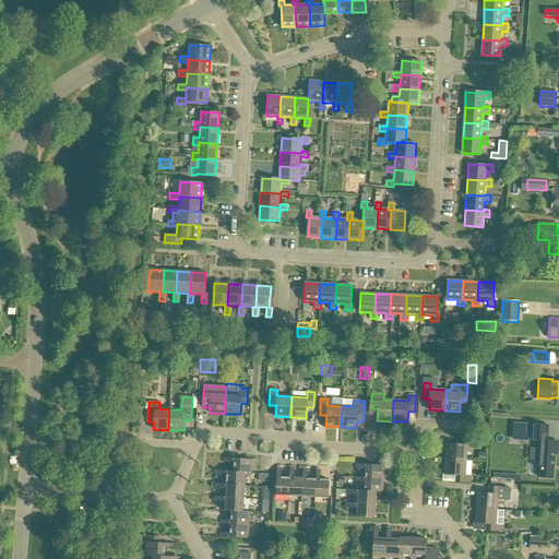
[(537,461),(540,462),(539,477),(552,477),(555,442),(545,441),(546,426),(514,424),(513,441),(540,443),(539,450),(538,450),(537,461)]
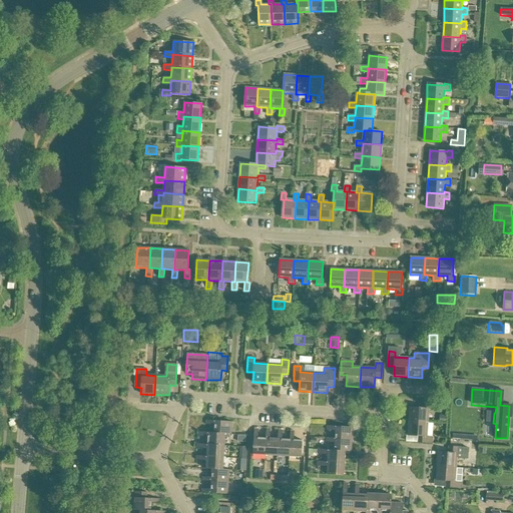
[(410,407),(409,422),(428,423),(429,409),(435,409),(435,403),(420,402),(420,408),(410,407)]
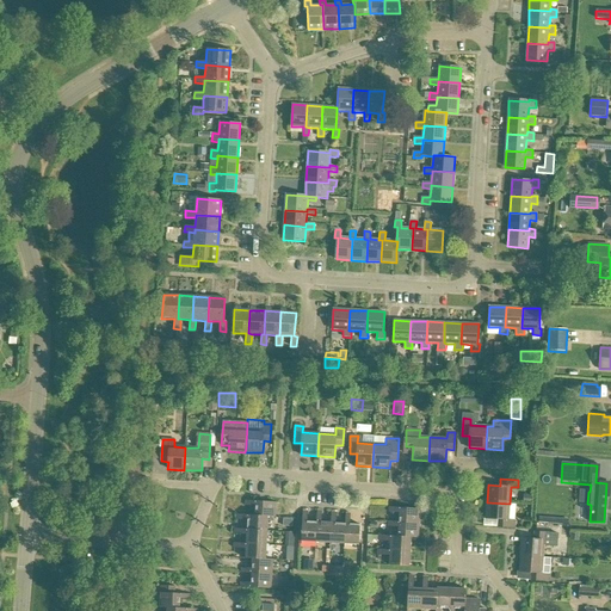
[(275,517),(276,503),(246,500),(246,506),(255,507),(255,516),(269,517),(275,517)]
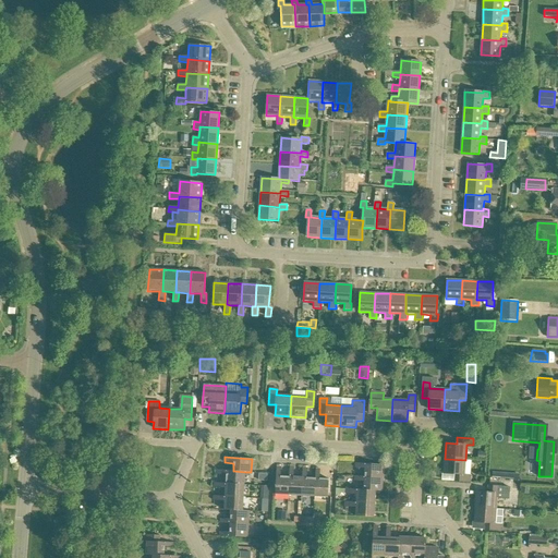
[(465,460),(445,459),(444,473),(455,474),(455,481),(470,482),(471,475),(464,475),(465,460)]
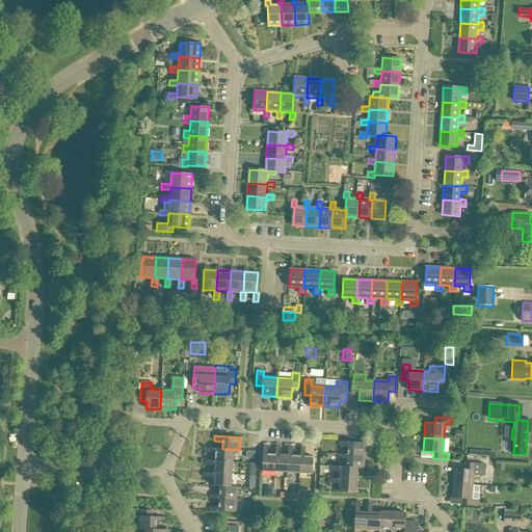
[(365,456),(366,443),(340,442),(339,446),(348,447),(347,454),(347,455),(365,456)]
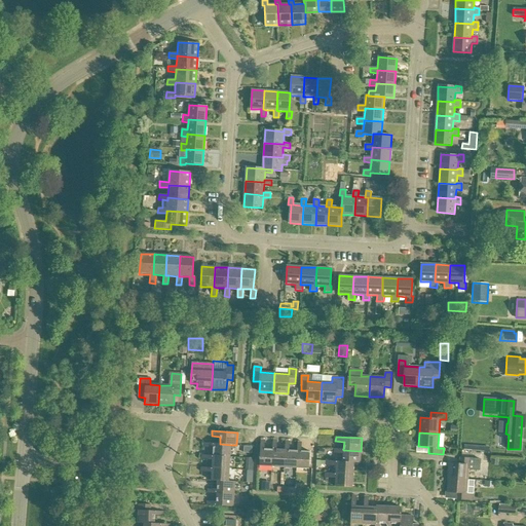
[(273,450),(272,449),(264,449),(265,441),(260,440),(259,466),(272,466),(273,450)]
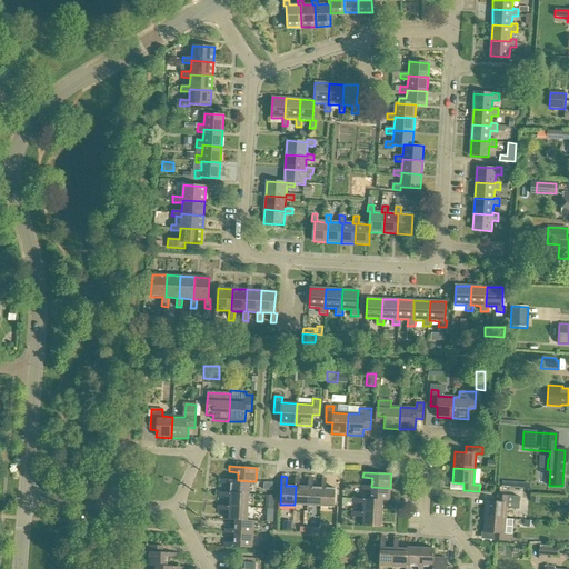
[(296,487),(295,505),(307,506),(308,488),(308,487),(299,487),(299,477),(295,477),(295,486),(296,487)]
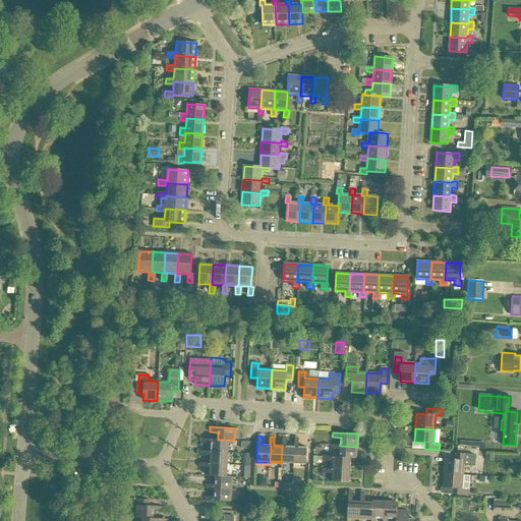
[(282,447),(281,463),(293,464),(294,447),(286,446),(286,438),(282,437),(282,446),(282,447)]
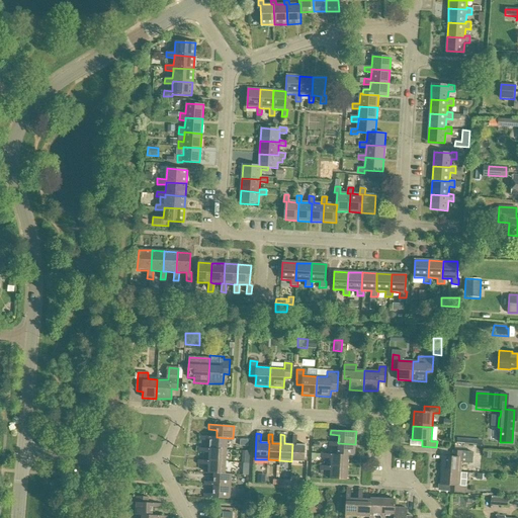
[(292,435),(292,444),(291,461),(305,461),(306,444),(296,444),(296,435),(292,435)]
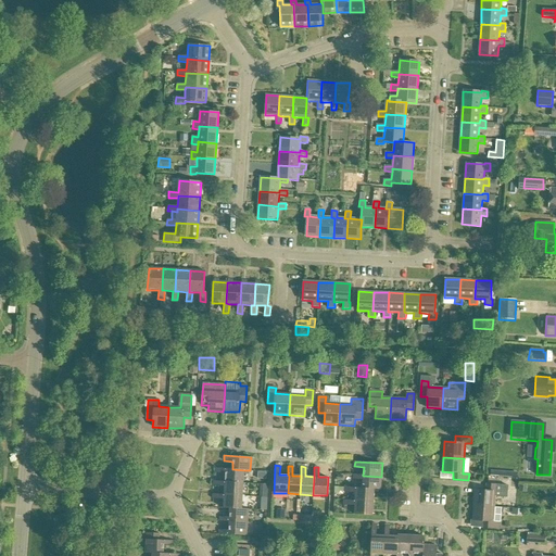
[(225,474),(225,482),(243,483),(244,470),(232,469),(216,468),(216,472),(225,474)]
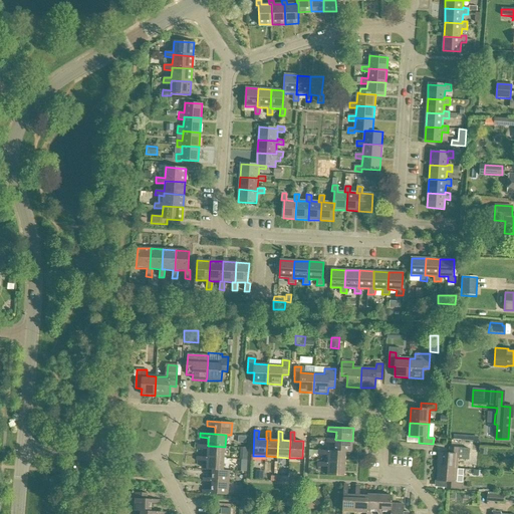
[(335,440),(335,439),(327,439),(327,443),(335,444),(335,451),(335,452),(345,452),(352,453),(352,441),(335,440)]
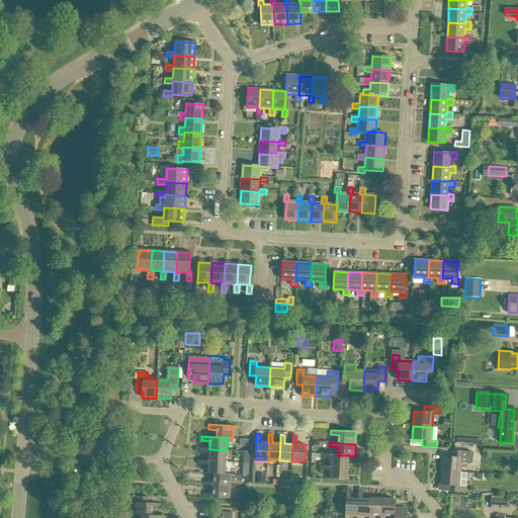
[(209,449),(199,448),(199,452),(209,453),(208,461),(226,462),(227,450),(209,449)]
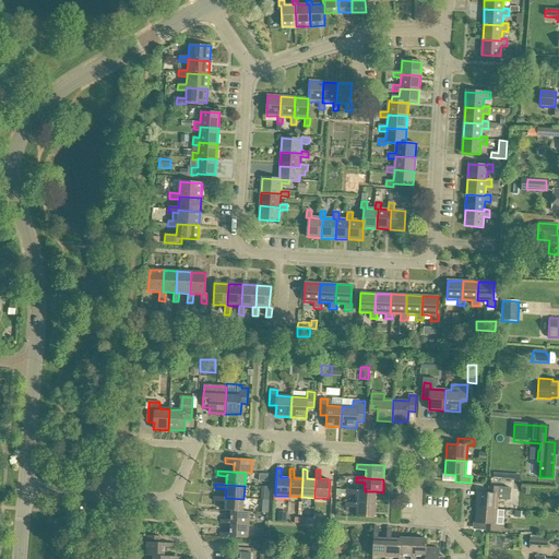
[(511,488),(504,487),(489,486),(488,494),(477,492),(476,508),(497,509),(498,500),(510,501),(511,488)]
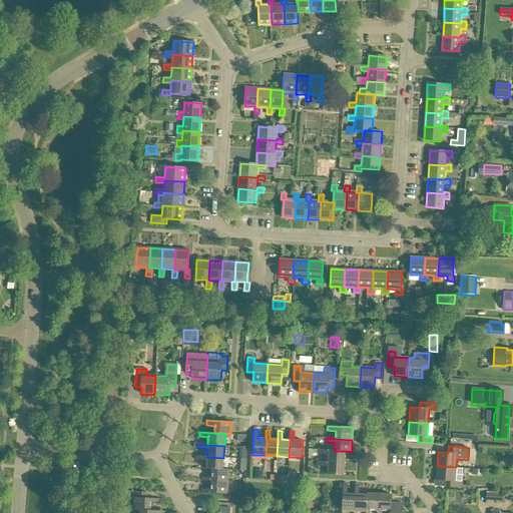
[(345,463),(345,451),(335,451),(335,450),(318,449),(318,454),(328,455),(328,462),(328,463),(345,463)]
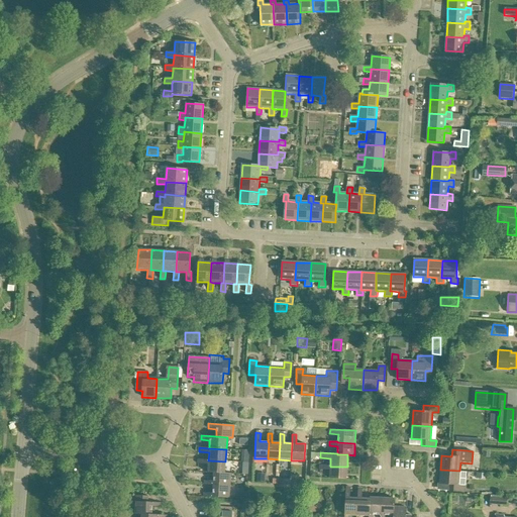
[(207,473),(214,474),(214,473),(224,474),(225,461),(208,460),(198,459),(198,463),(208,464),(207,473)]
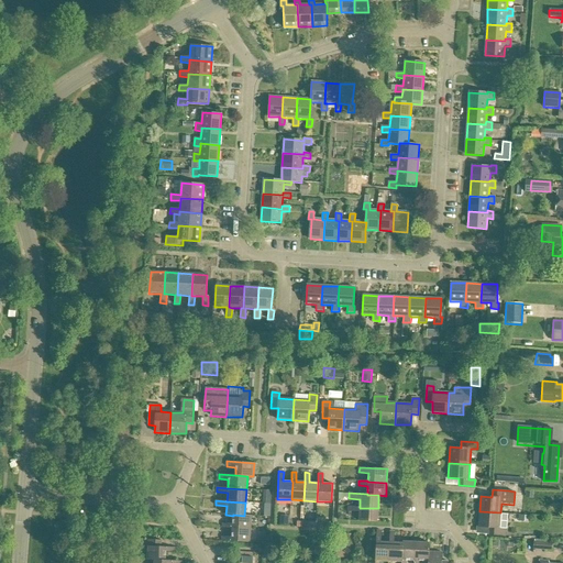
[(377,522),(378,508),(360,508),(360,507),(348,506),(348,511),(360,511),(359,521),(377,522)]
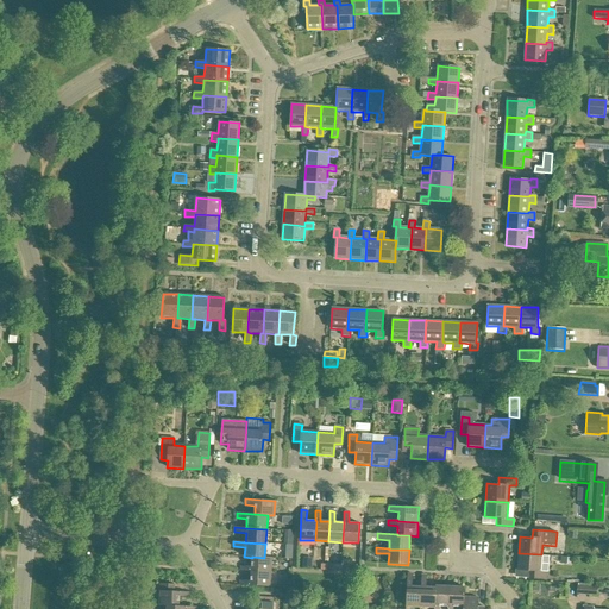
[(541,554),(519,553),(518,570),(529,571),(528,578),(546,579),(547,556),(541,554)]
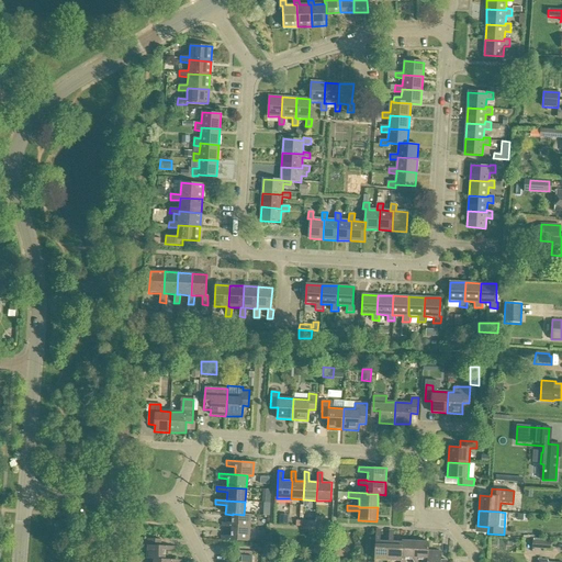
[(233,514),(233,515),(233,524),(223,523),(223,527),(232,528),(250,529),(250,515),(244,515),(233,514)]
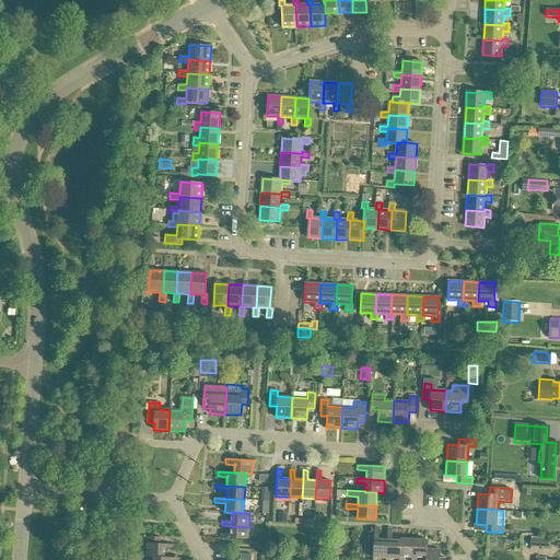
[(288,513),(279,513),(278,523),(287,523),(288,513)]
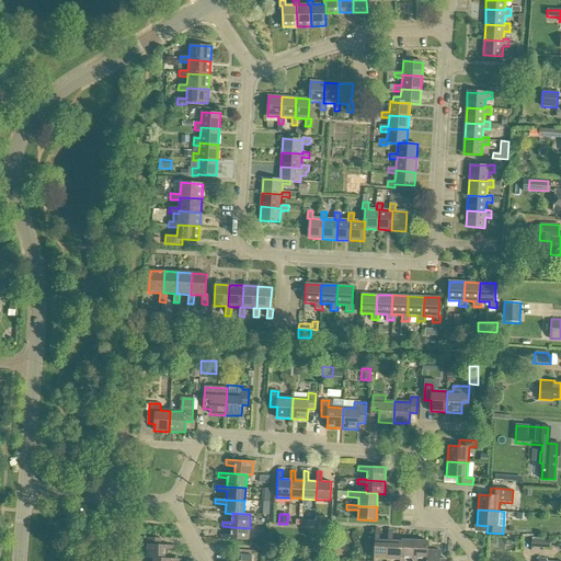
[(231,527),(231,535),(221,535),(221,539),(249,541),(250,528),(231,527)]
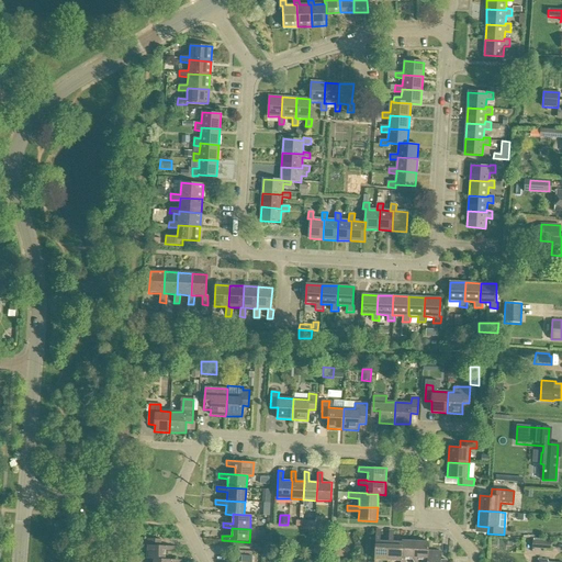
[(374,560),(388,561),(389,542),(380,541),(381,530),(377,530),(374,560)]
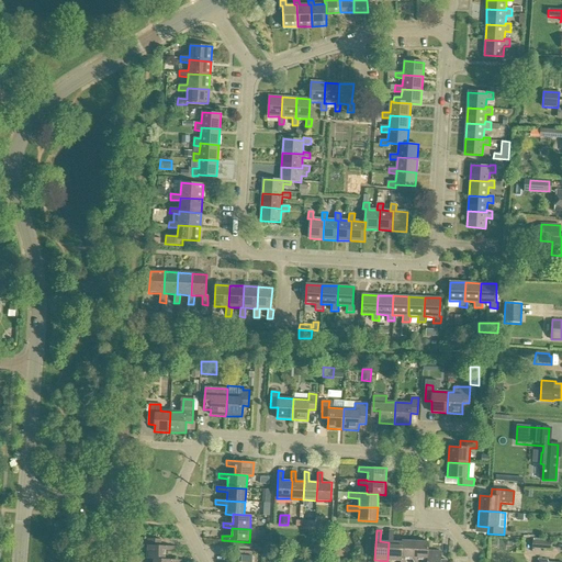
[(388,561),(401,561),(402,561),(403,542),(394,542),(394,531),(390,530),(389,542),(388,561)]
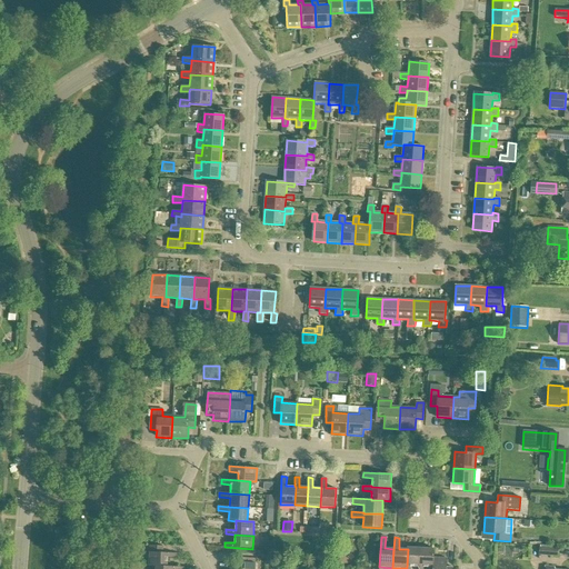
[(156,566),(168,567),(168,558),(178,558),(178,555),(162,553),(163,546),(150,546),(149,566),(156,566)]
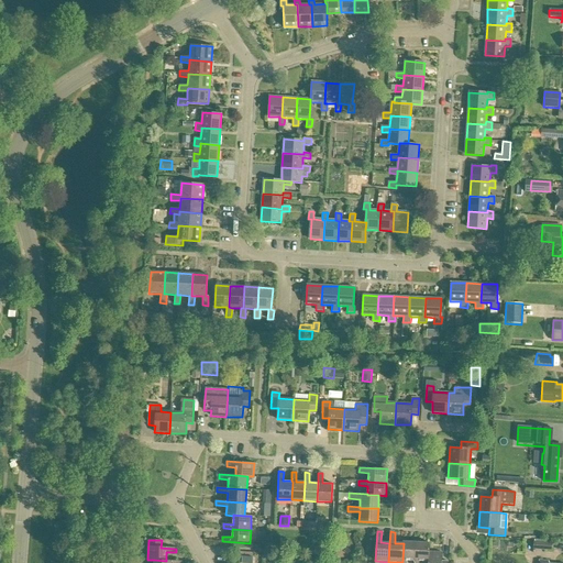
[(406,562),(406,561),(415,561),(416,561),(417,542),(404,541),(404,543),(403,562),(401,562),(406,562)]
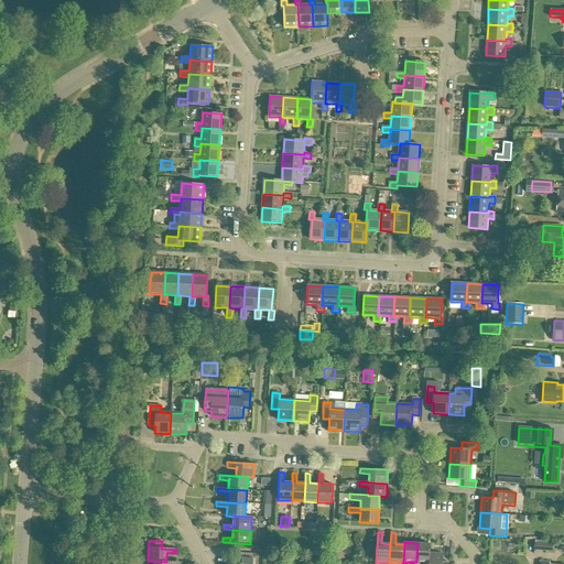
[(416,562),(415,562),(415,563),(420,563),(420,562),(429,563),(430,563),(430,552),(431,553),(431,544),(418,543),(416,562)]
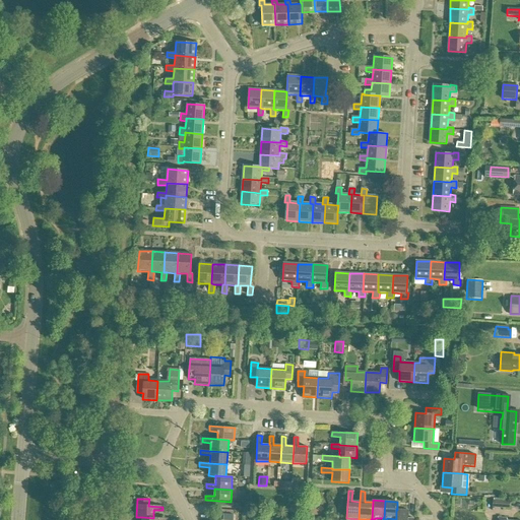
[(409,510),(397,510),(396,509),(396,519),(395,519),(413,519),(414,519),(409,518),(409,510)]
